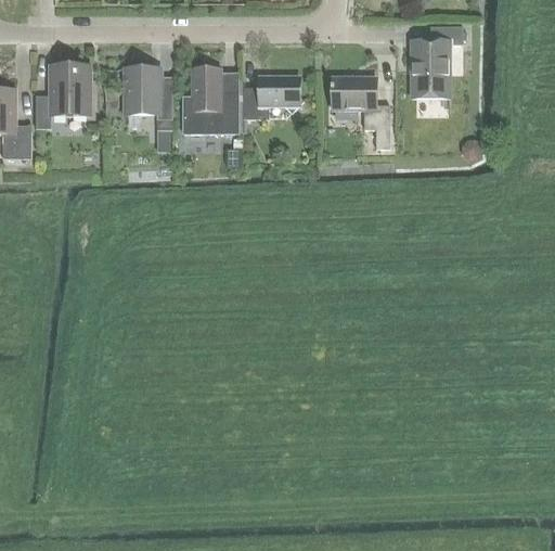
[(449,45),(463,45),(463,26),(430,26),(430,43),(412,43),(412,94),(449,94),(449,45)]
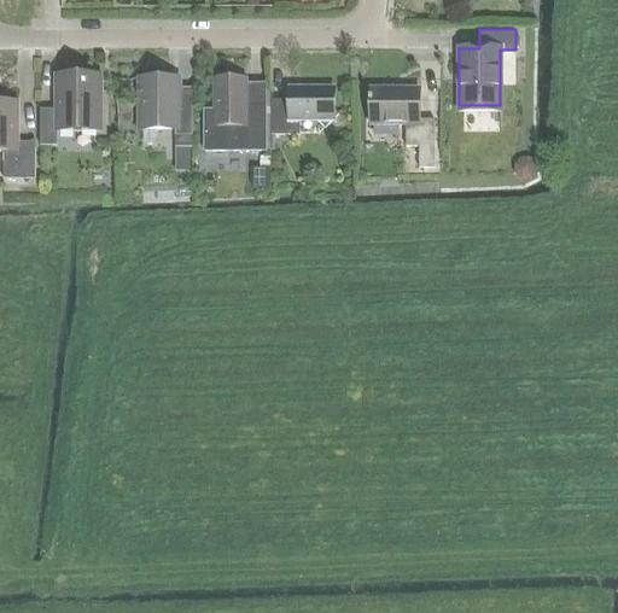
[(40,106),(40,142),(57,142),(57,128),(100,128),(100,75),(56,75),(56,106),(40,106)]
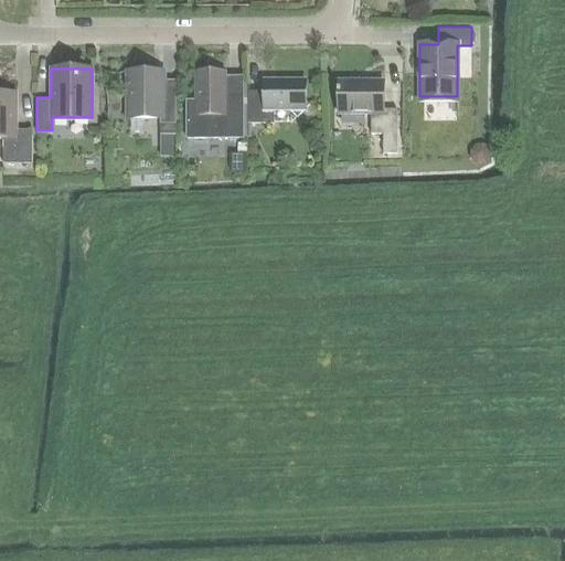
[(127,116),(160,116),(159,122),(160,131),(176,131),(176,77),(162,77),(162,70),(163,70),(163,69),(116,69),(116,70),(128,70),(128,115),(127,115),(127,116)]
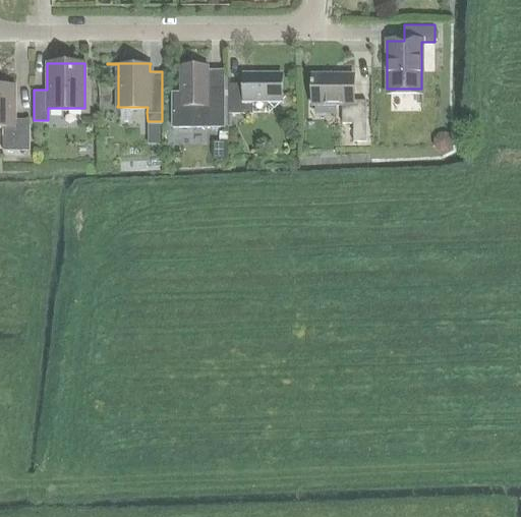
[(208,96),(208,64),(180,64),(180,90),(171,90),(171,124),(224,124),(224,96),(208,96)]
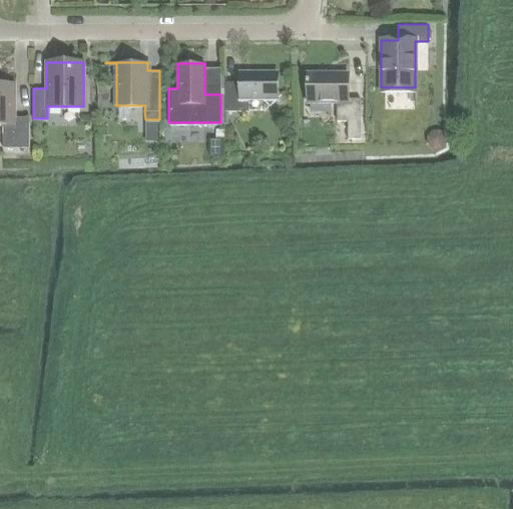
[(361,137),(361,97),(348,97),(348,70),(307,71),(307,78),(307,82),(307,101),(337,101),(337,119),(348,119),(348,137),(361,137)]
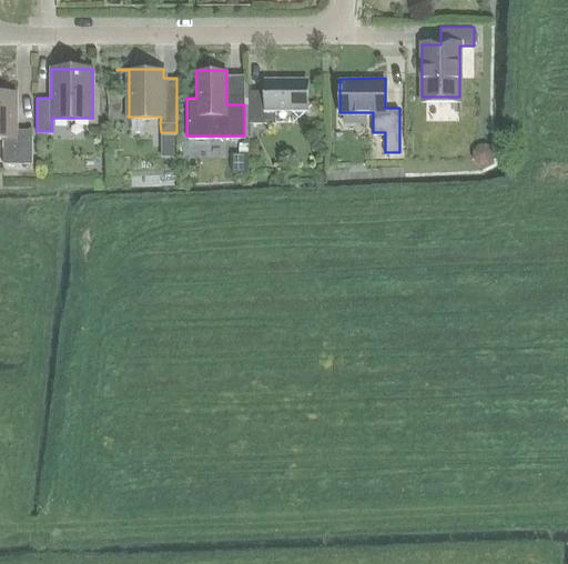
[(307,79),(265,79),(265,89),(249,89),(249,121),(275,121),(275,108),(291,108),(298,116),(311,102),(307,99),(307,79)]
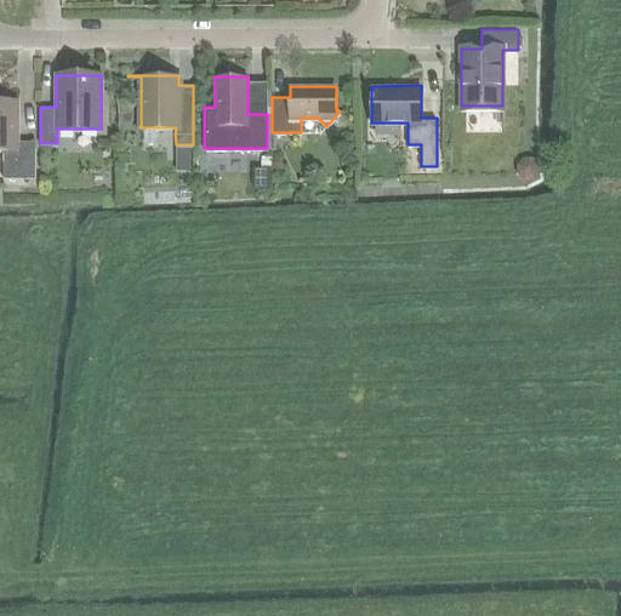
[(0,148),(4,148),(4,177),(35,177),(35,140),(17,140),(17,100),(0,98),(0,148)]
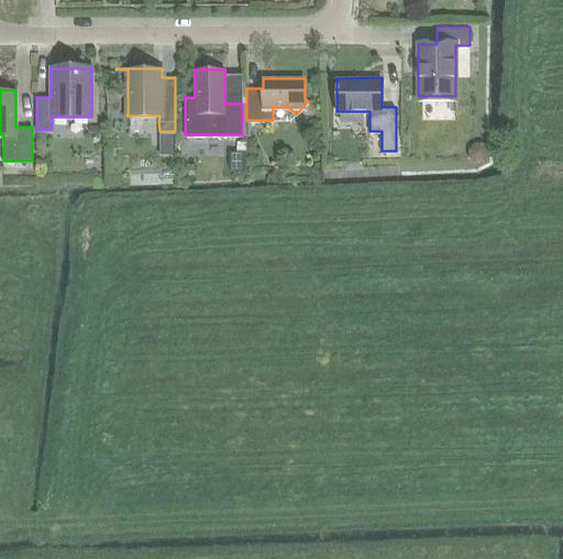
[(471,154),(476,159),(483,159),(487,153),(487,145),(482,141),(475,142),(471,148),(471,154)]
